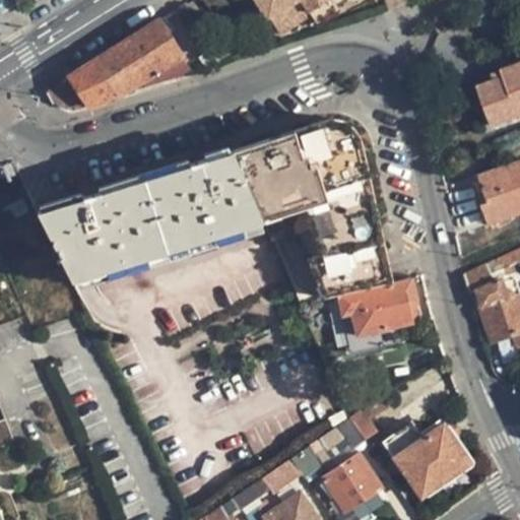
[(255,0),(268,20),(272,18),(281,33),(312,13),(332,0),(255,0)]
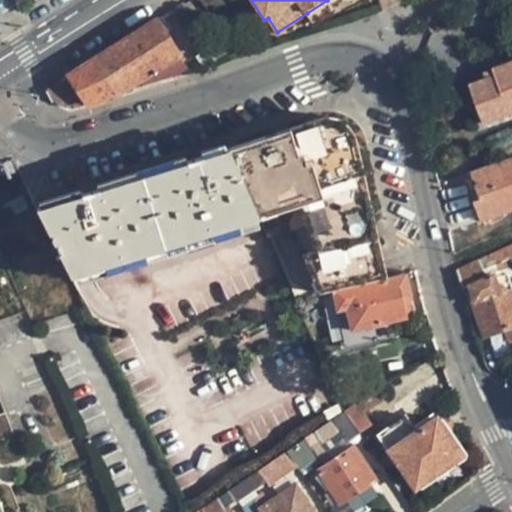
[(333,10),(327,0),(307,13),(313,22),(333,10)]
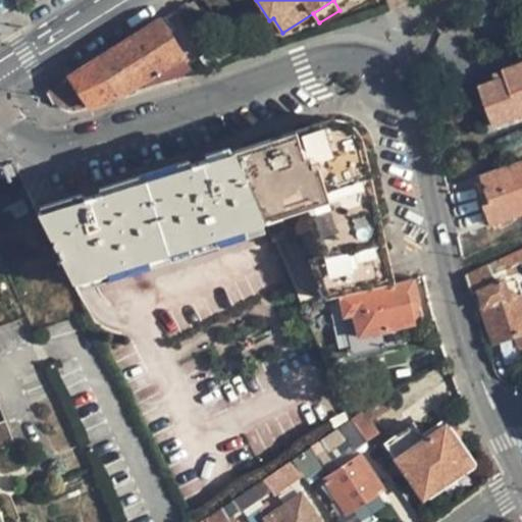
[(89,107),(126,95),(159,74),(161,76),(188,61),(160,18),(69,74),(89,107)]
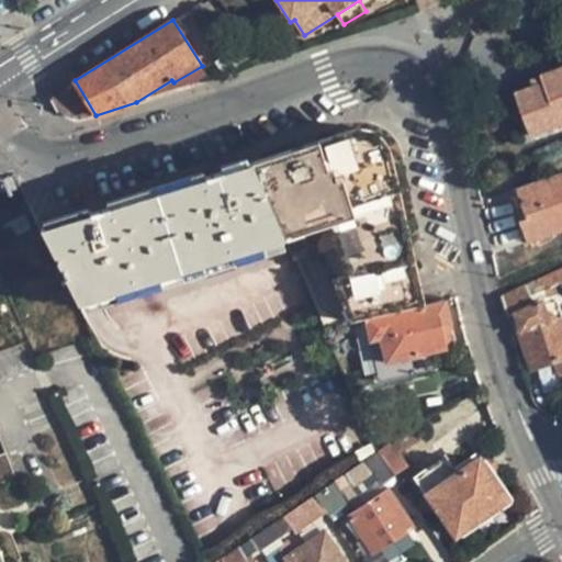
[(561,69),(542,76),(544,85),(534,89),(518,94),(534,137),(561,126),(561,69)]
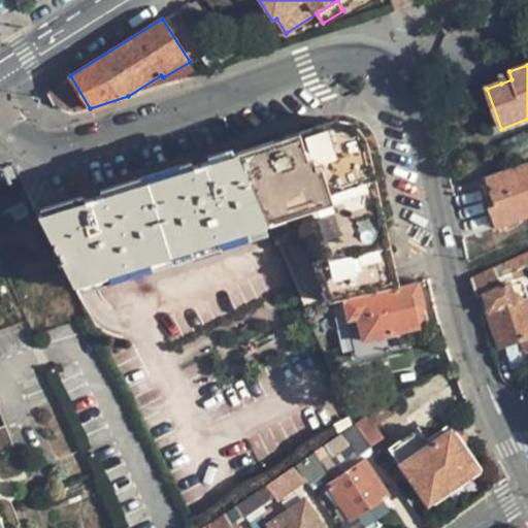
[(499,75),(501,84),(512,79),(509,71),(499,75)]
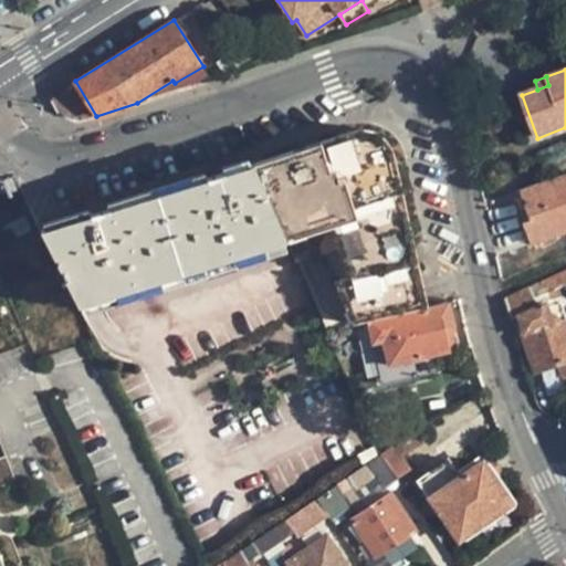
[(350,134),(254,165),(284,234),(338,217),(359,323),(367,322),(430,306),(396,163),(350,134)]
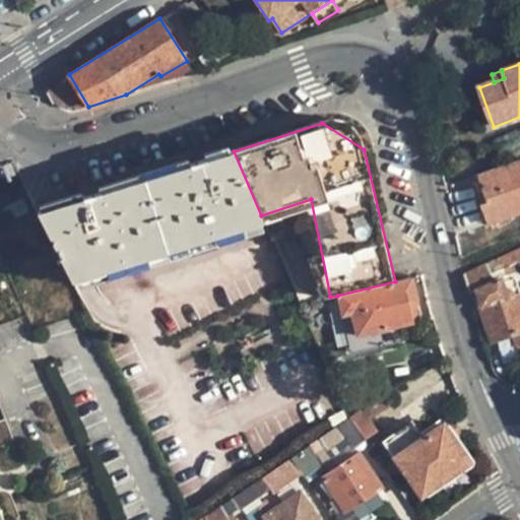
[(261,215),(234,151),(37,212),(71,280),(264,221),(261,215)]
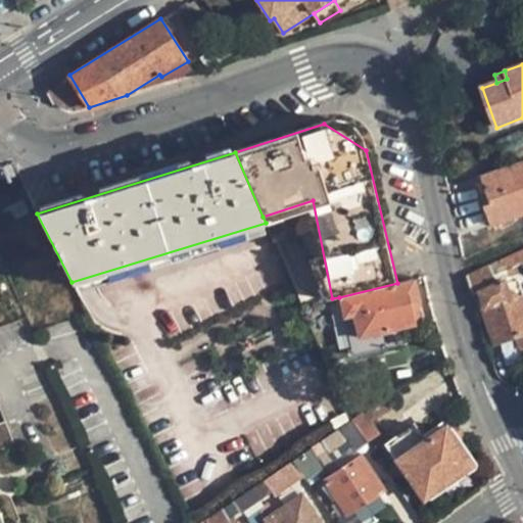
[(522,216),(522,162),(482,178),(487,192),(491,204),(487,205),(494,227),(522,216)]
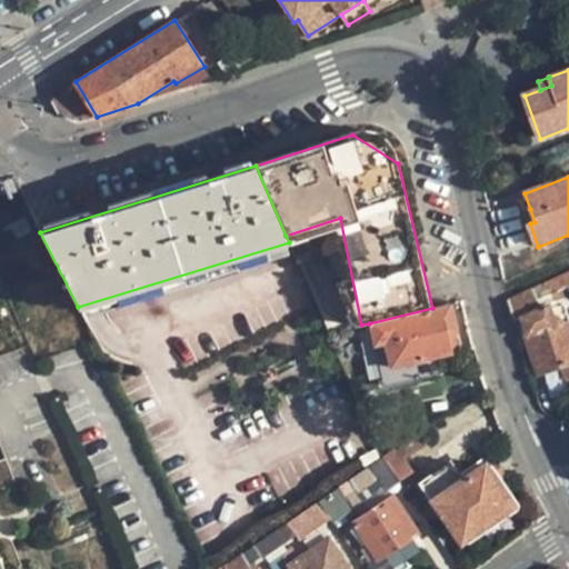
[(526,211),(530,223),(535,222),(530,209),(526,211)]
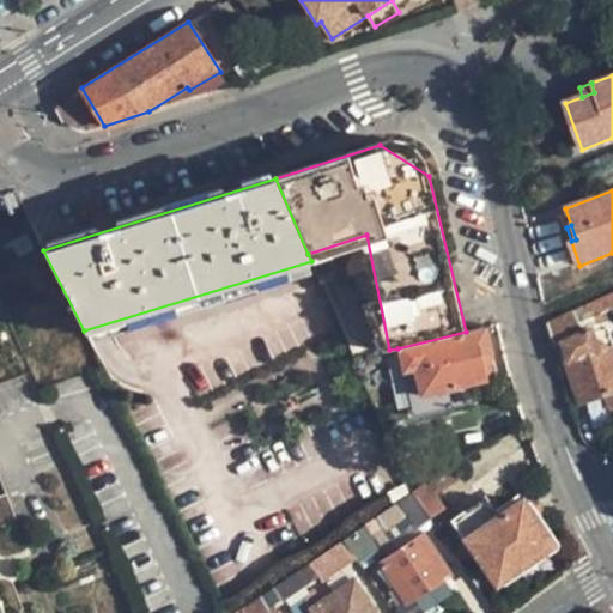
[(366,235),(308,254),(311,261),(313,263),(358,249),(380,352),(389,350),(366,235)]
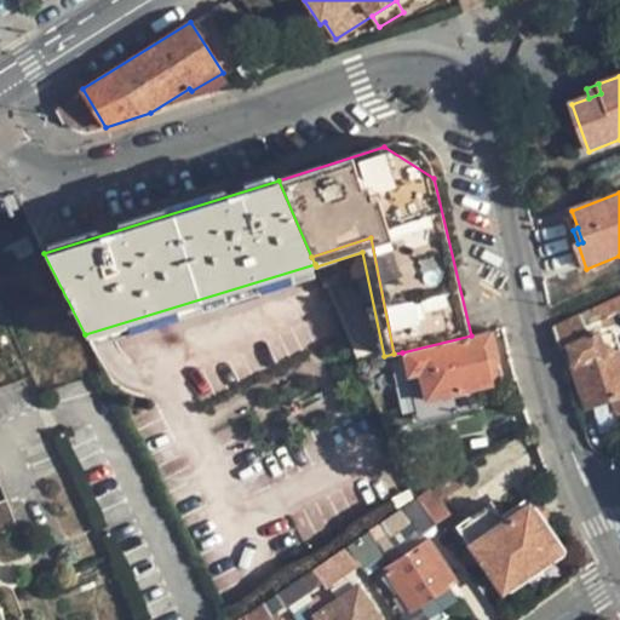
[(29,246),(16,251),(19,262),(33,257),(29,246)]
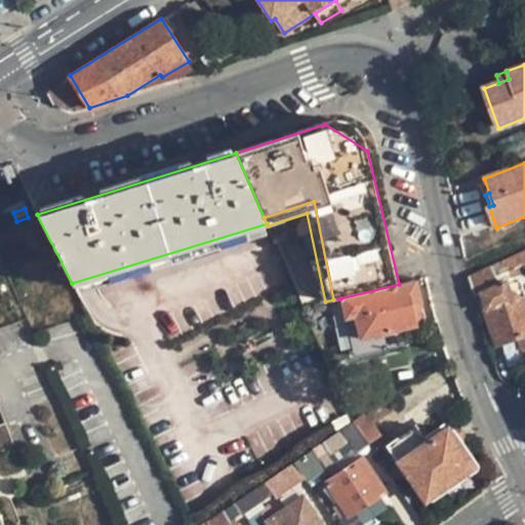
[(524,264),(521,252),(469,277),(475,297),(480,296),(497,345),(519,338),(523,350),(524,349),(524,292),(521,282),(511,284),(509,272),(524,264)]
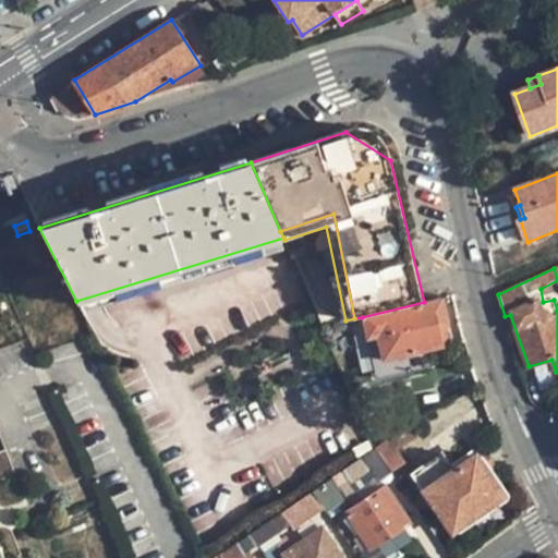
[(424,302),(362,317),(377,378),(428,367),(425,352),(445,348),(439,324),(450,322),(445,296),(424,302)]
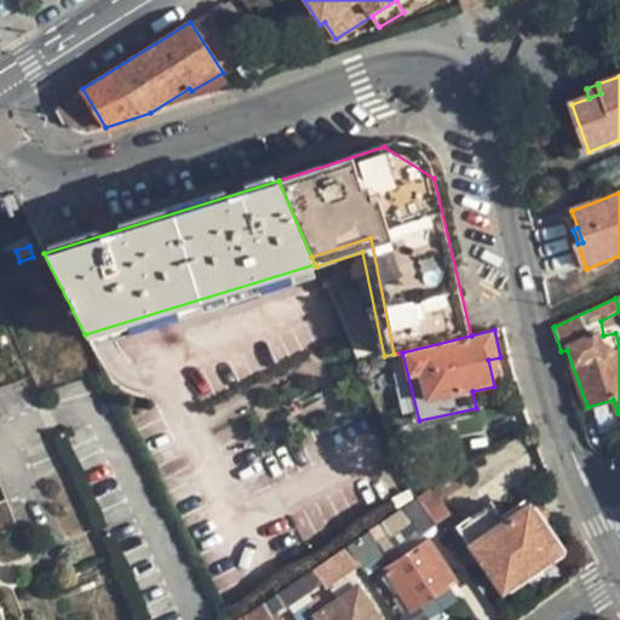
[(461,482),(457,475),(435,488),(440,497),(461,482)]
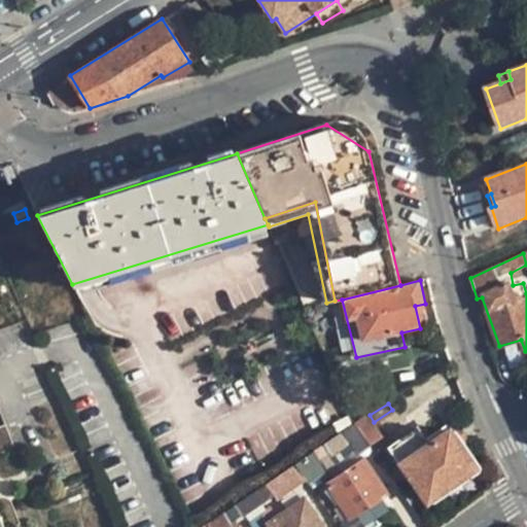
[(370,415),(356,423),(370,443),(382,434),(374,422),(370,415)]
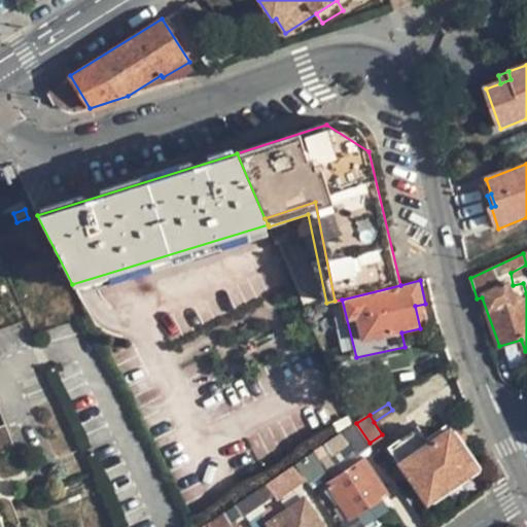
[(371,445),(370,443),(356,423),(354,424),(294,464),(306,481),(307,483),(327,469),(321,460),(348,442),(357,454),(371,445)]
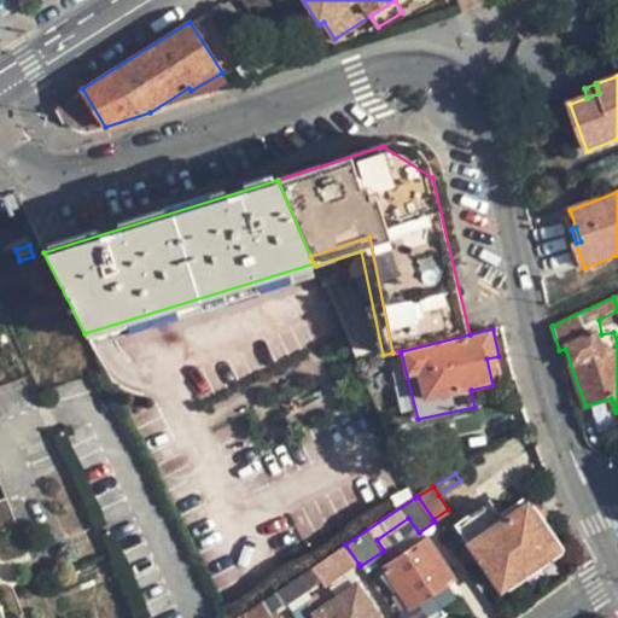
[(0,500),(0,535),(19,528),(7,497),(0,500)]
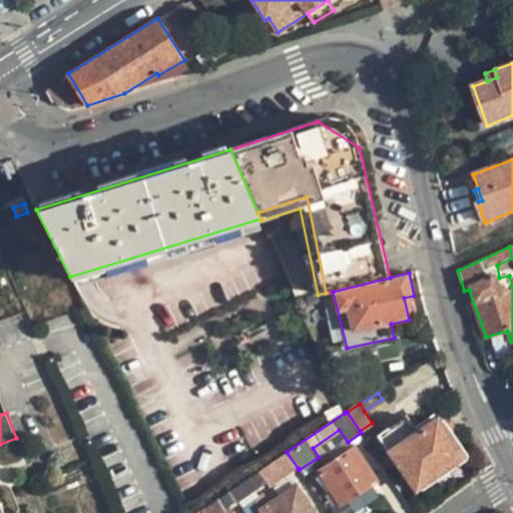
[(379,435),(415,490),(466,457),(449,432),(455,428),(446,414),(439,418),(438,417),(416,431),(407,417),(379,435)]
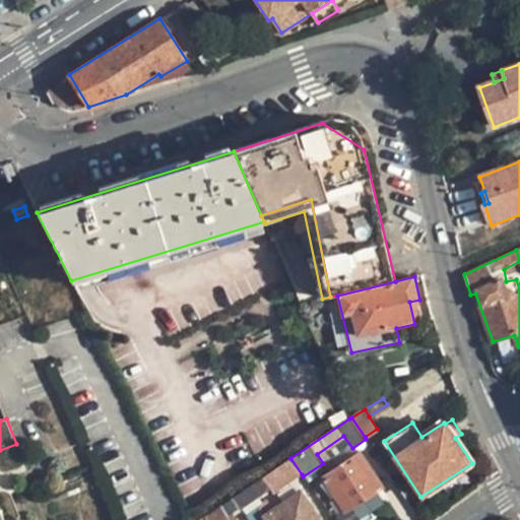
[(322,477),(343,512),(383,488),(360,453),(322,477)]
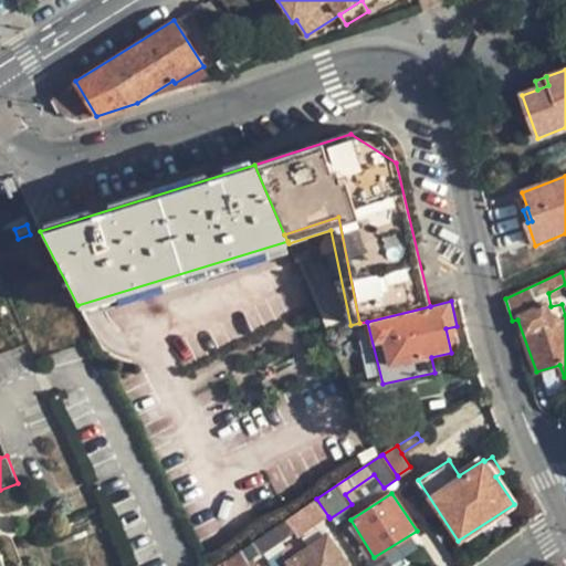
[(299,536),(328,516),(316,499),(286,519),(295,532),(299,536)]
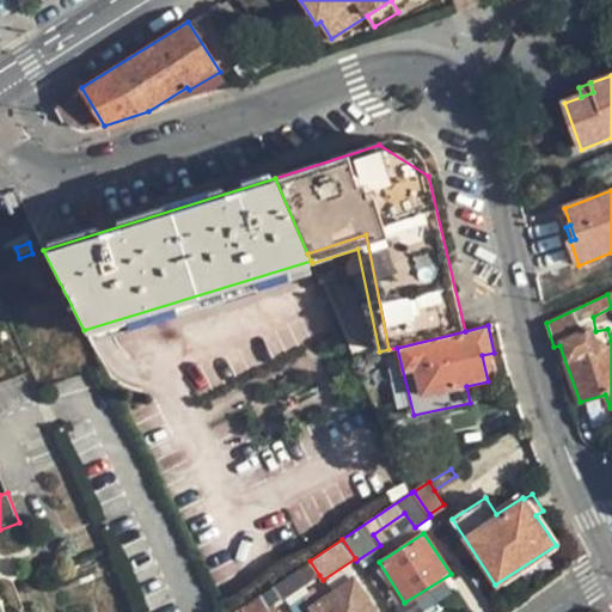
[(310,561),(274,586),(283,600),(319,575),(310,561)]
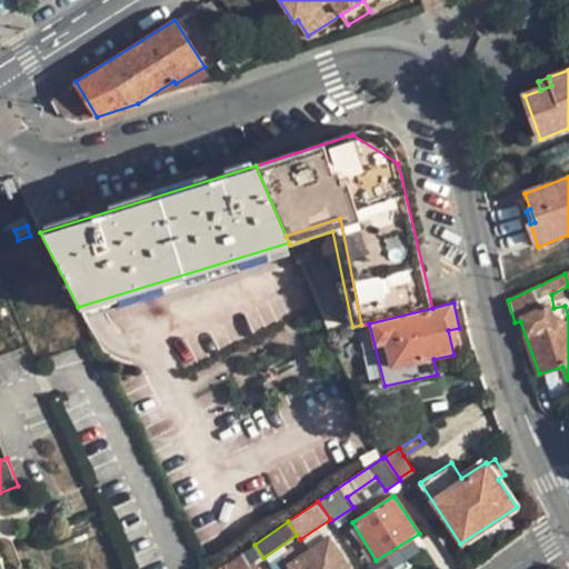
[(287,565),(289,568),(349,568),(328,537),(287,565)]
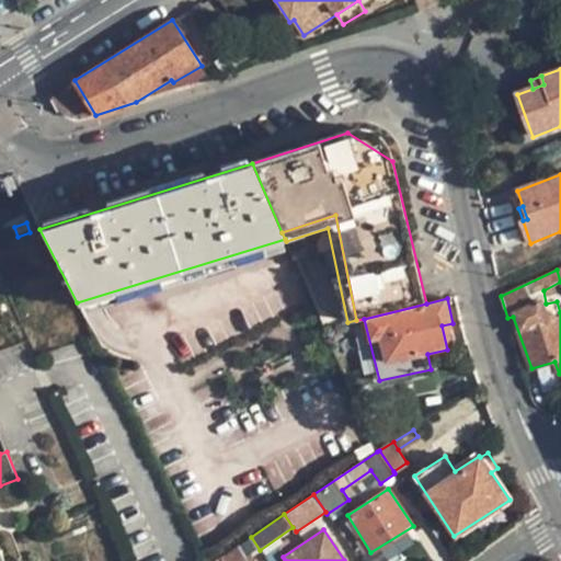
[(371,560),(384,560),(414,542),(409,533),(369,557),(371,560)]
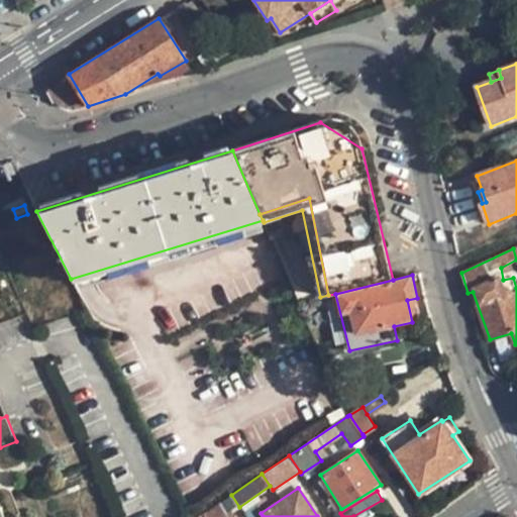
[(232,516),(237,514),(242,511),(239,507),(231,495),(199,516),(232,516)]
